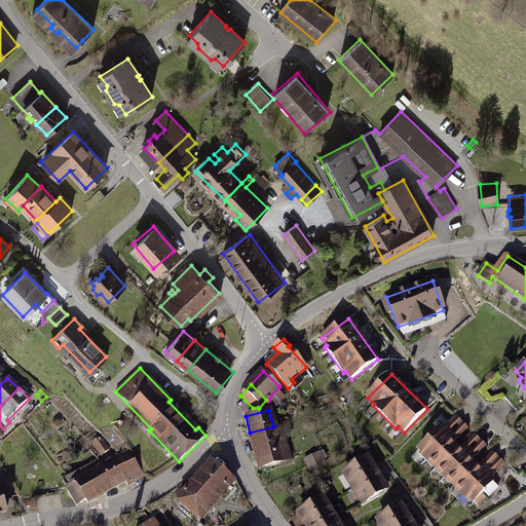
[(440,427),(417,450),(426,459),(462,422),(457,417),(448,426),(449,427),(444,431),(440,427)]
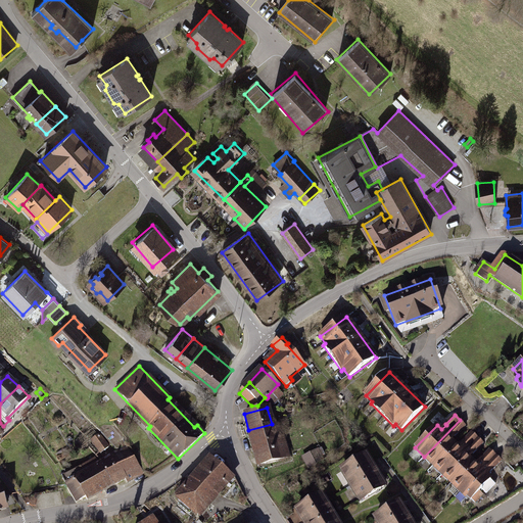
[(424,457),(433,466),(456,442),(450,437),(455,433),(456,434),(465,425),(460,420),(424,457)]
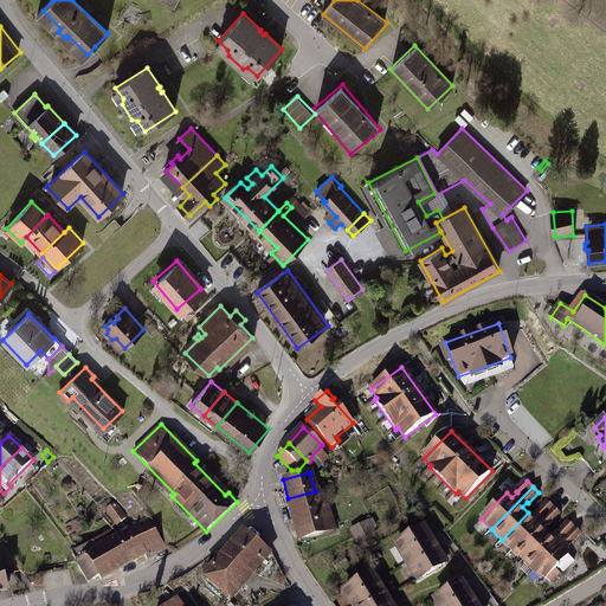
[(315,491),(288,498),(300,540),(334,530),(328,507),(320,509),(315,491)]
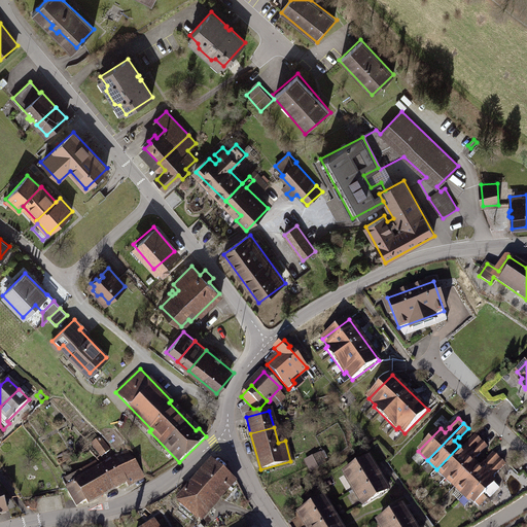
[(459,446),(436,469),(446,478),(482,441),(477,436),(467,446),(468,447),(464,451),(459,446)]
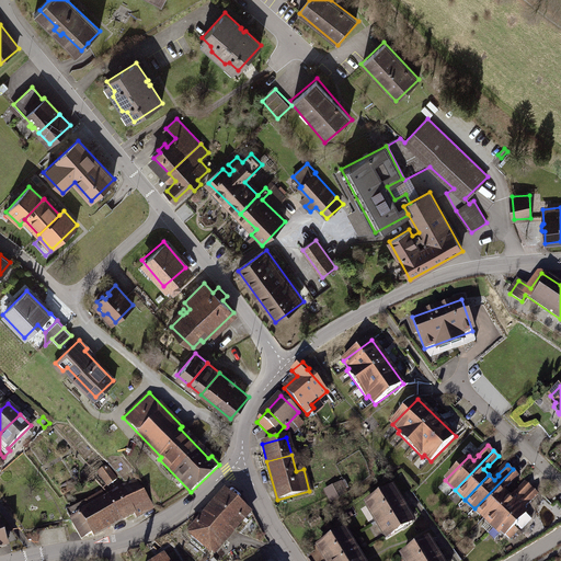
[(117,479),(109,467),(99,473),(107,485),(117,479)]
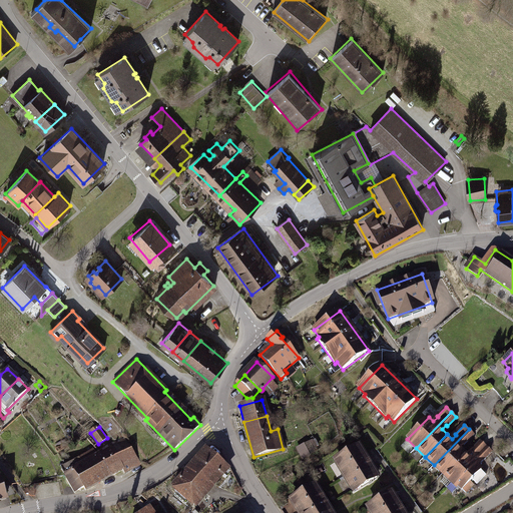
[(434,465),(443,474),(465,452),(460,447),(464,443),(465,444),(474,434),(469,429),(434,465)]
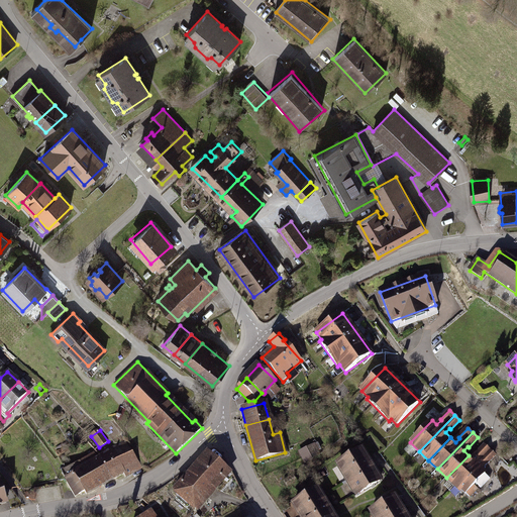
[(107,453),(100,457),(113,479),(124,473),(127,477),(142,469),(124,443),(111,450),(109,447),(105,449),(107,453)]
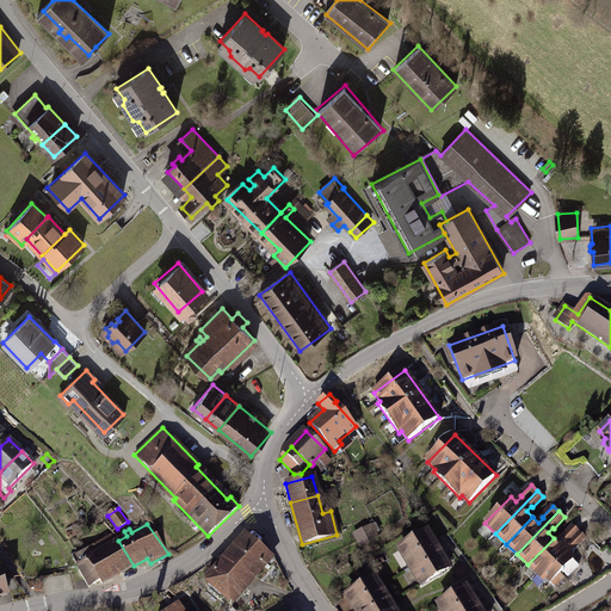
[(372,526),(353,536),(357,542),(376,532),(372,526)]
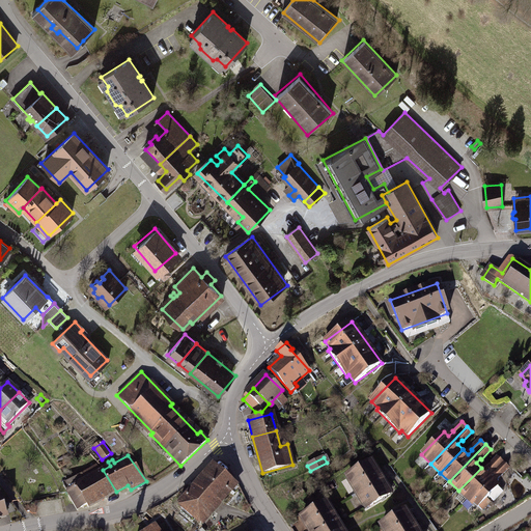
[(481,468),(459,491),(469,500),(504,463),(499,457),(490,467),(491,468),(486,472),(481,468)]
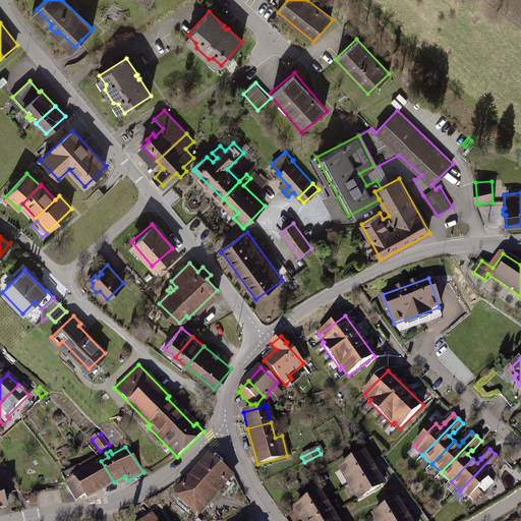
[(365,452),(339,468),(349,484),(375,468),(365,452)]
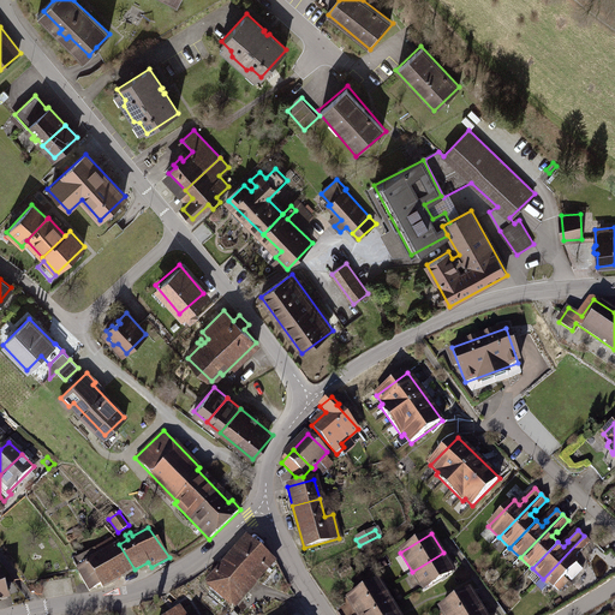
[(543,579),(554,590),(555,589),(560,593),(571,583),(565,578),(567,575),(573,580),(584,569),(579,563),(580,562),(574,556),(579,551),(580,553),(591,542),(585,536),(543,579)]
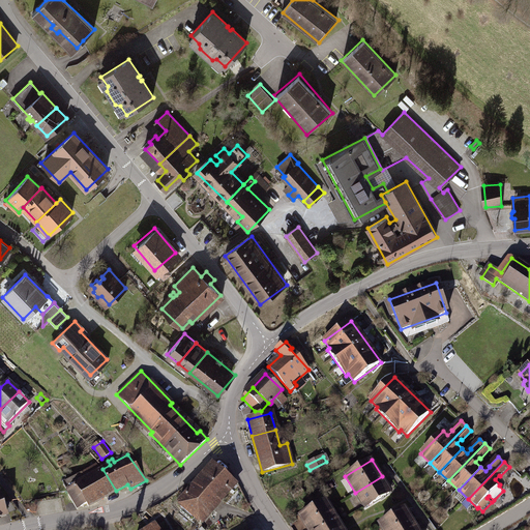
[(214,463),(197,482),(222,504),(239,483),(214,463)]
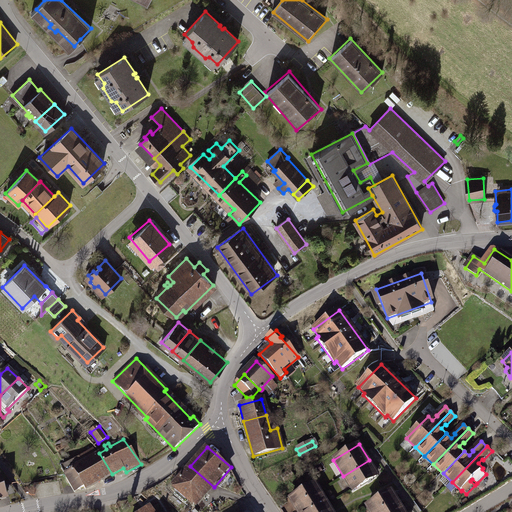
[(77,458),(61,468),(75,491),(83,486),(85,489),(112,474),(99,453),(99,452),(80,463),(77,458)]
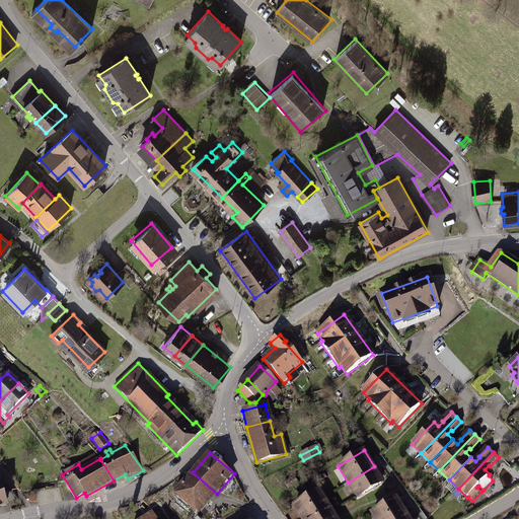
[(374,466),(348,483),(358,500),(374,490),(384,484),(374,466)]
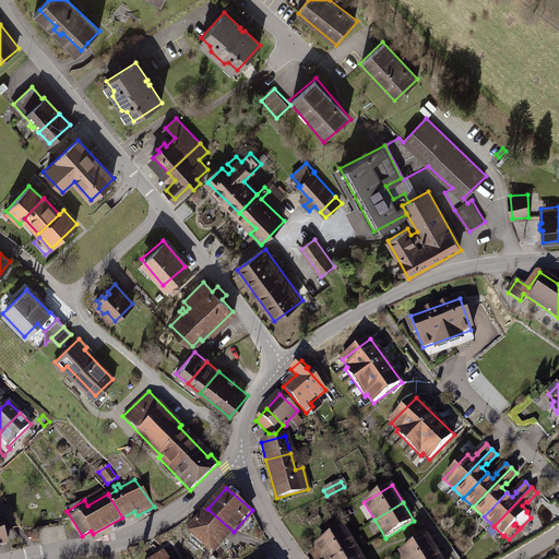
[(207,509),(189,531),(215,554),(234,532),(207,509)]
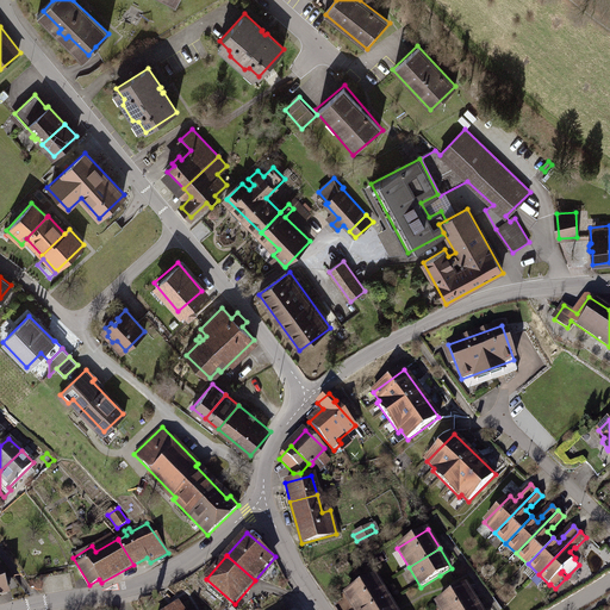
[(347,561),(336,567),(341,574),(350,568),(347,561)]
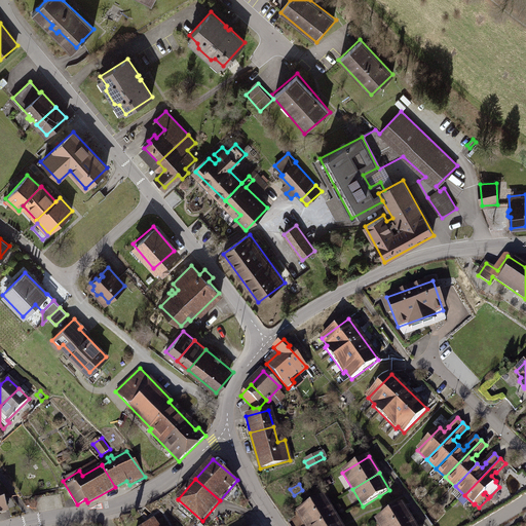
[(324,496),(297,513),(304,525),(308,525),(333,512),(324,496)]
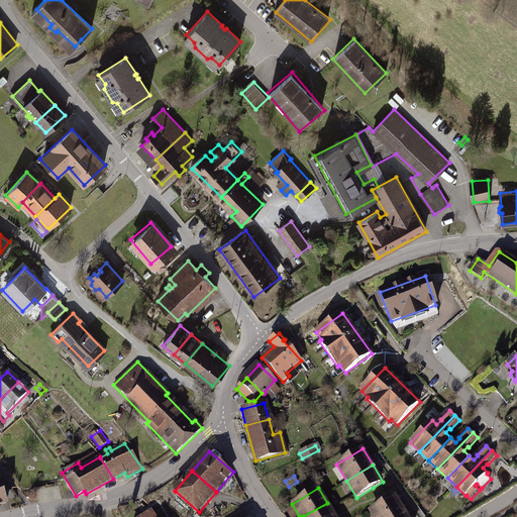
[(382,504),(370,512),(373,516),(397,516),(406,512),(396,496),(382,504)]
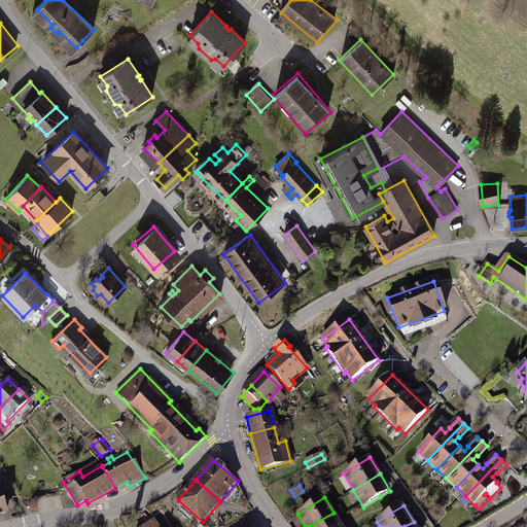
[(342,526),(334,513),(309,526),(342,526)]
